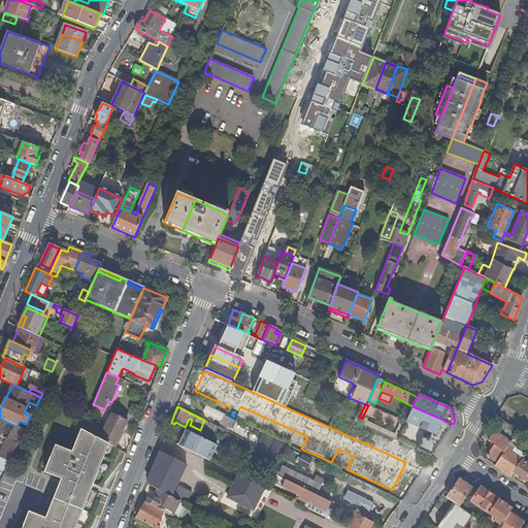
[(124,413),(121,418),(127,420),(137,425),(139,420),(124,413)]
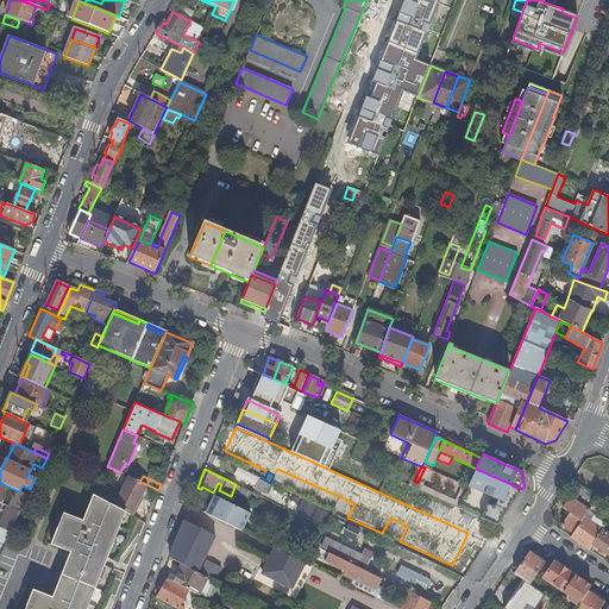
[(99,487),(94,496),(126,514),(133,518),(137,508),(136,507),(140,497),(146,484),(139,482),(129,477),(119,497),(99,487)]
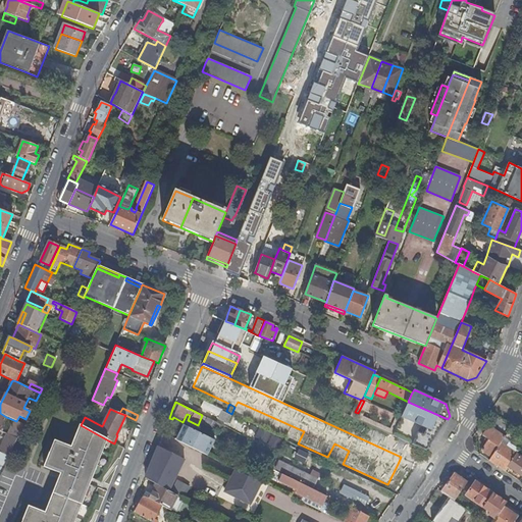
[(222,429),(223,426),(206,417),(204,424),(218,431),(219,428),(222,429)]
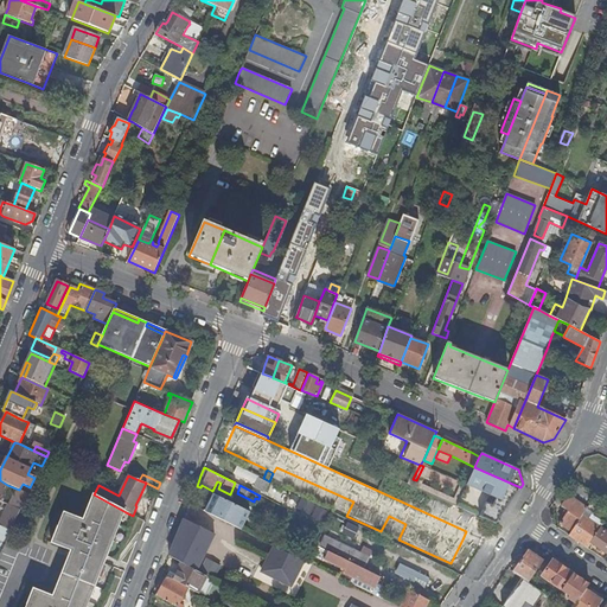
[(569,511),(567,515),(561,523),(572,531),(590,503),(595,496),(580,485),(570,498),(569,497),(562,506),(566,509),(569,511)]
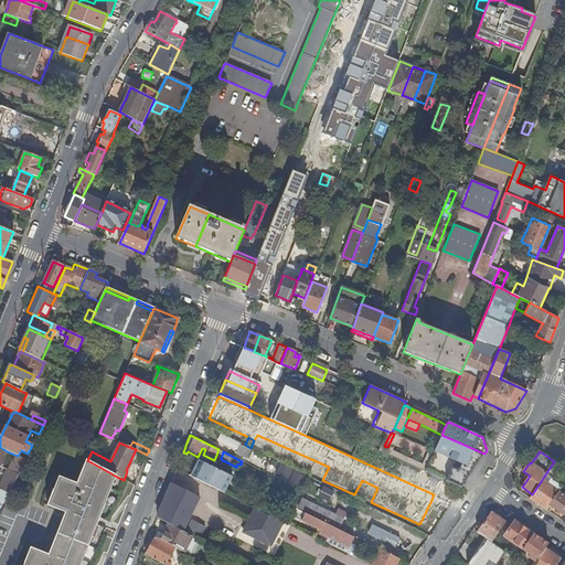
[(198,459),(190,476),(223,492),(232,476),(198,459)]
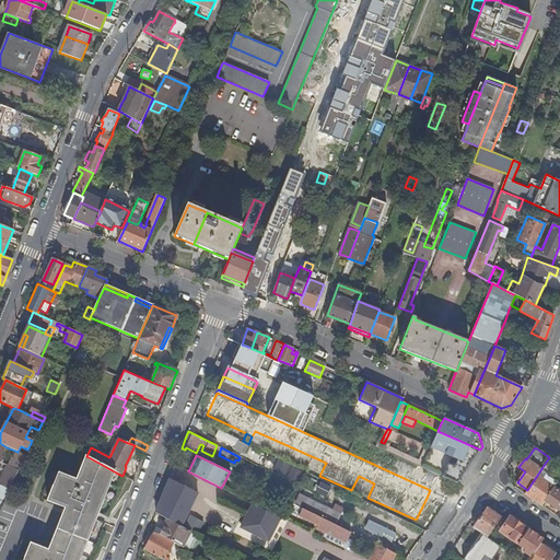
[(20,470),(20,471),(25,461),(16,456),(11,467),(20,470)]
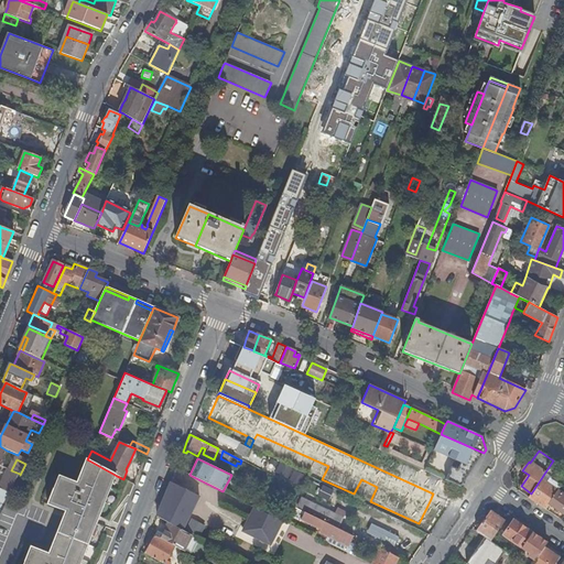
[(82,563),(100,518),(117,476),(87,459),(78,483),(60,476),(47,506),(66,512),(49,555),(31,549),(23,563),(82,563)]
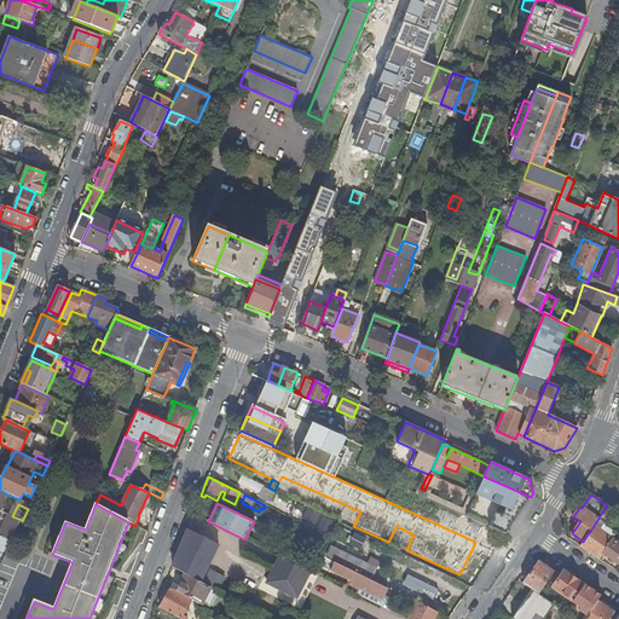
[(491,522),(504,528),(509,518),(496,512),(491,522)]
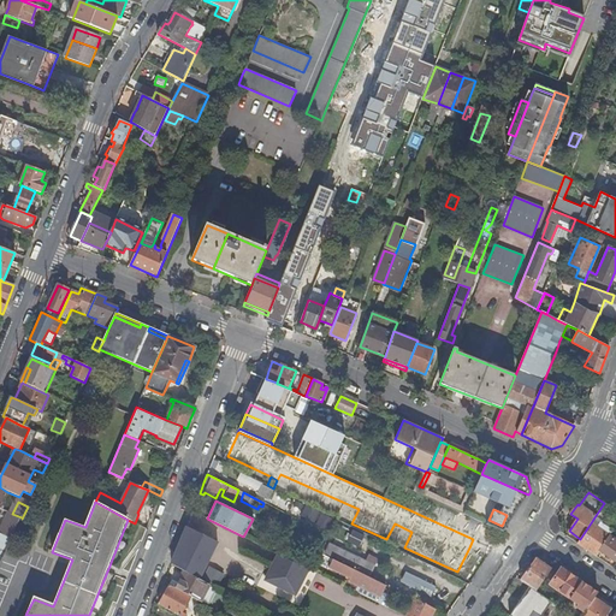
[(598,528),(602,523),(606,515),(599,510),(580,539),(578,543),(597,556),(600,550),(608,539),(610,535),(598,528)]
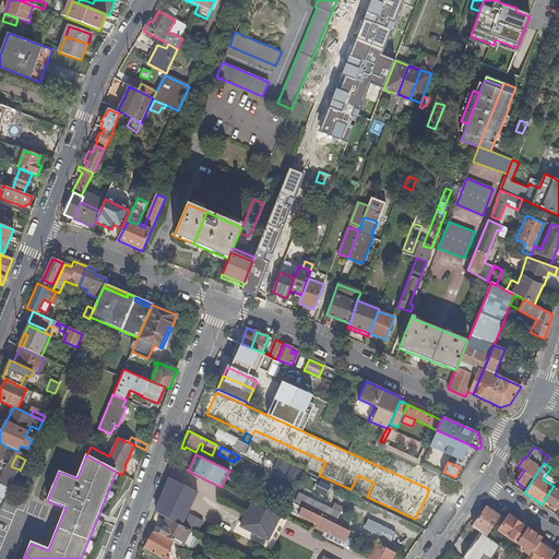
[(4,480),(2,485),(10,488),(20,470),(11,466),(8,465),(6,468),(10,470),(8,475),(4,480)]
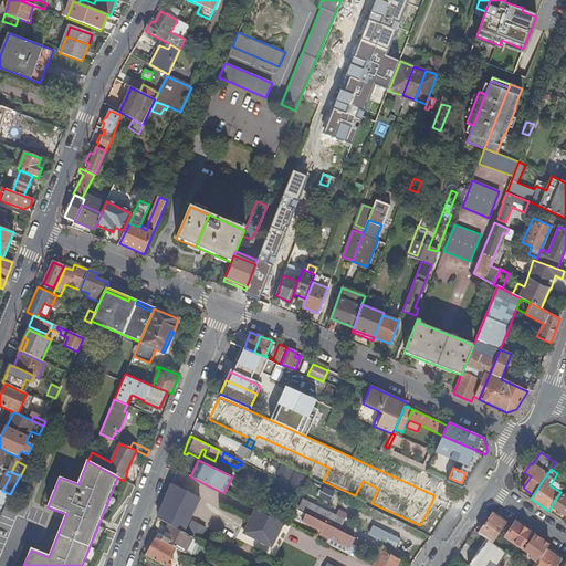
[(323,481),(322,483),(354,499),(355,495),(323,481)]
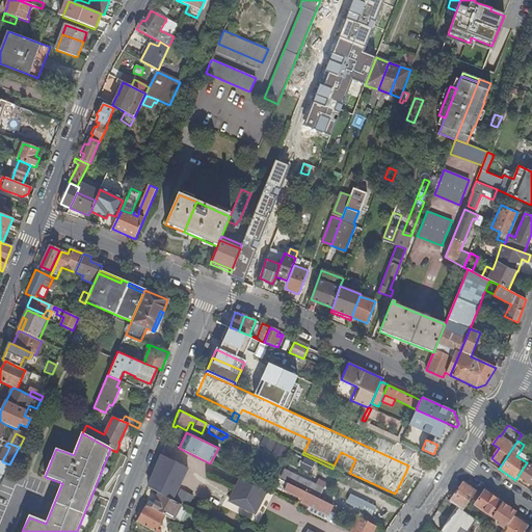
[(529,458),(520,452),(516,456),(527,462),(529,458)]
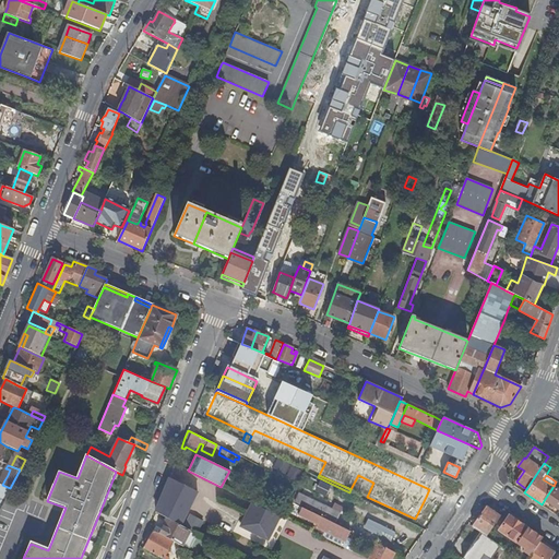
[(167,518),(180,525),(198,491),(169,477),(168,480),(156,512),(167,518)]
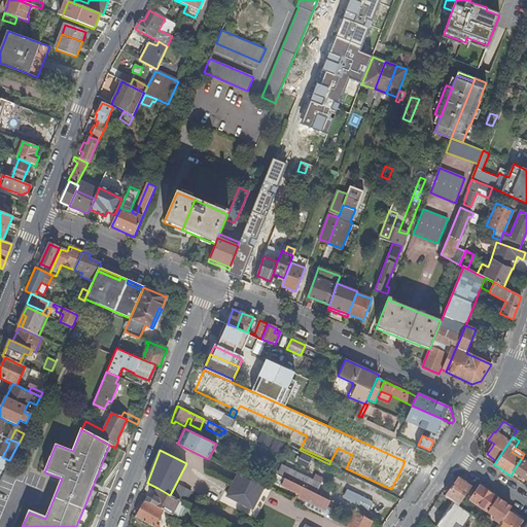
[(295,461),(306,468),(312,459),(302,452),(295,461)]
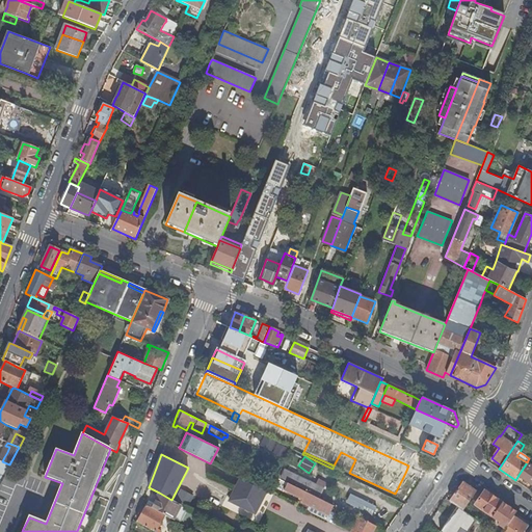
[(0,488),(10,466),(9,464),(2,461),(0,460),(0,488)]
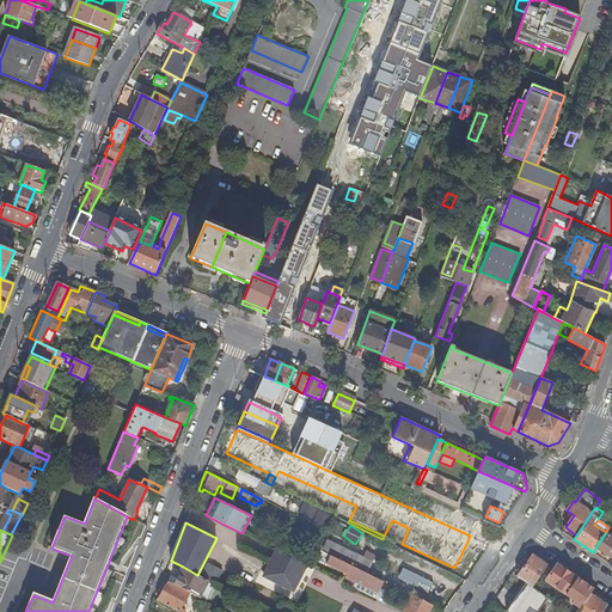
[(470,536),(466,544),(490,555),(495,548),(470,536)]
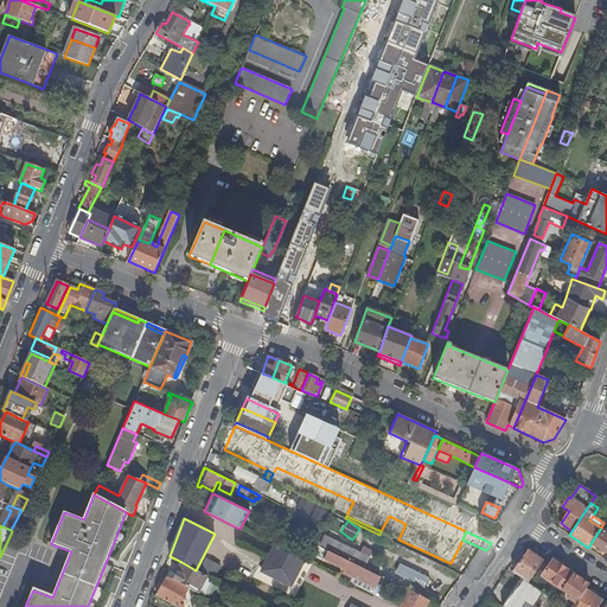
[(592,542),(606,553),(606,535),(606,537),(599,531),(592,542)]
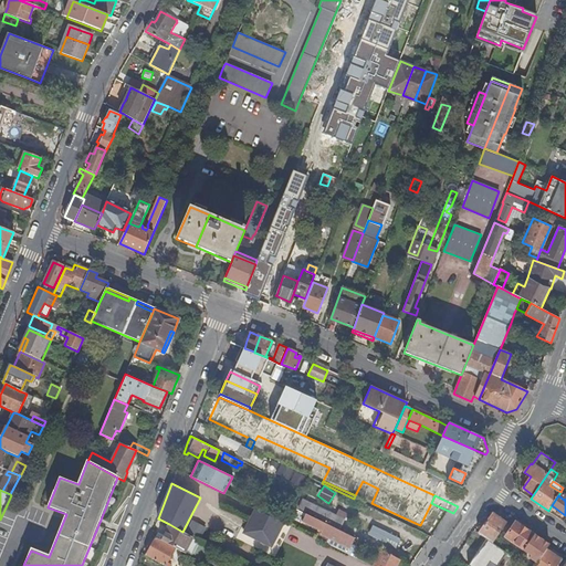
[(197,521),(206,505),(199,502),(190,517),(197,521)]
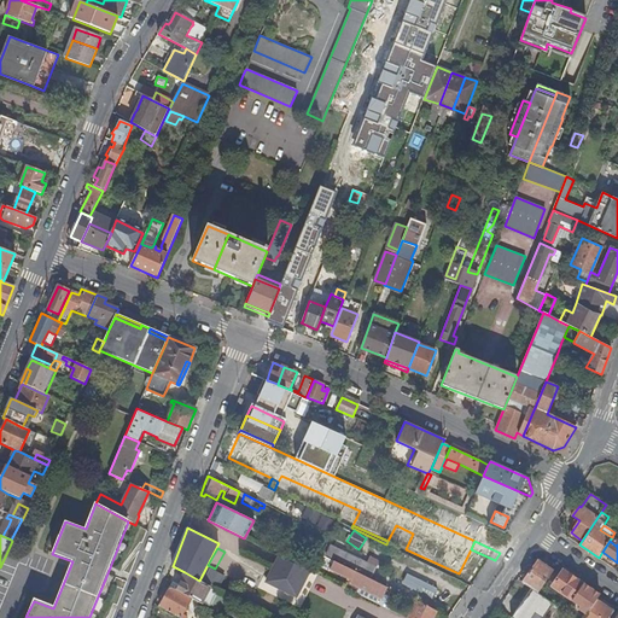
[(406,549),(403,554),(456,579),(459,573),(406,549)]
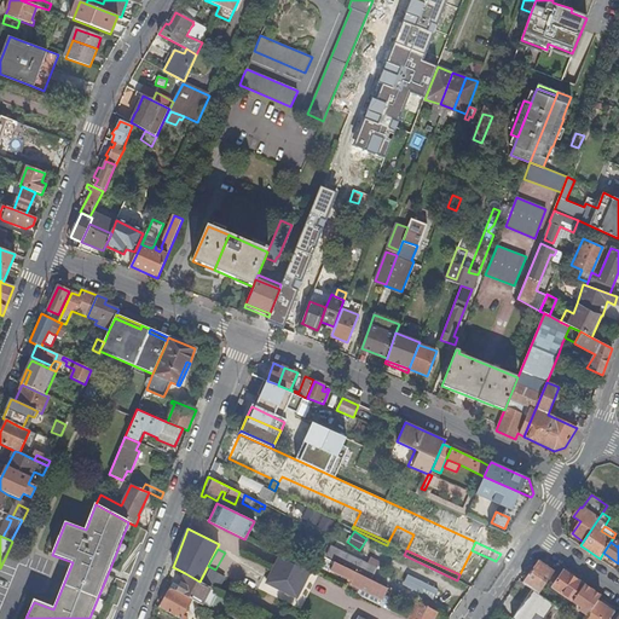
[(340,553),(335,562),(372,580),(377,571),(340,553)]
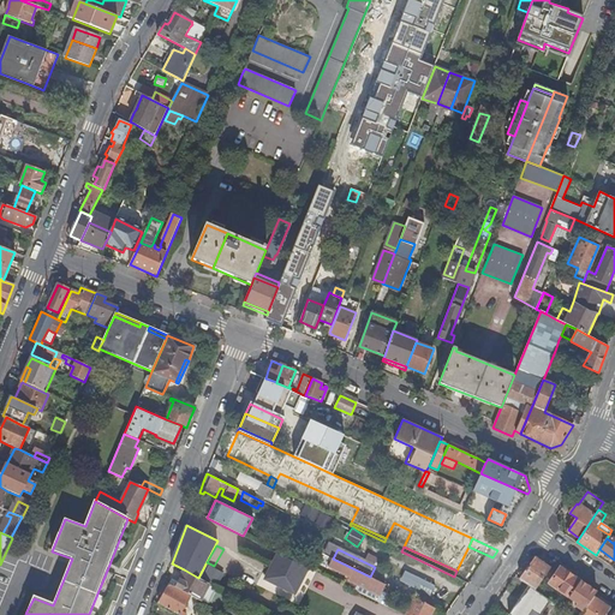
[(297,595),(310,569),(297,563),(280,554),(267,580),(297,595)]
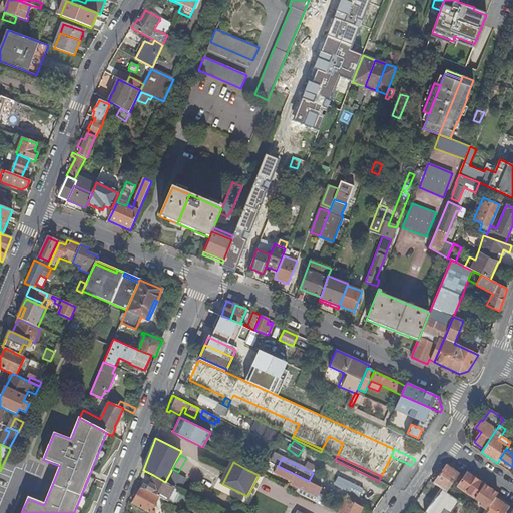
[(278,466),(274,472),(294,482),(293,484),(300,488),(297,494),(315,503),(322,488),(309,481),(278,466)]
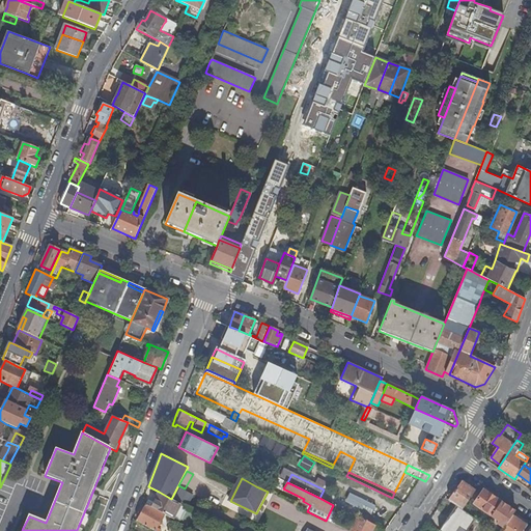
[(462,482),(449,500),(462,510),(475,492),(462,482)]
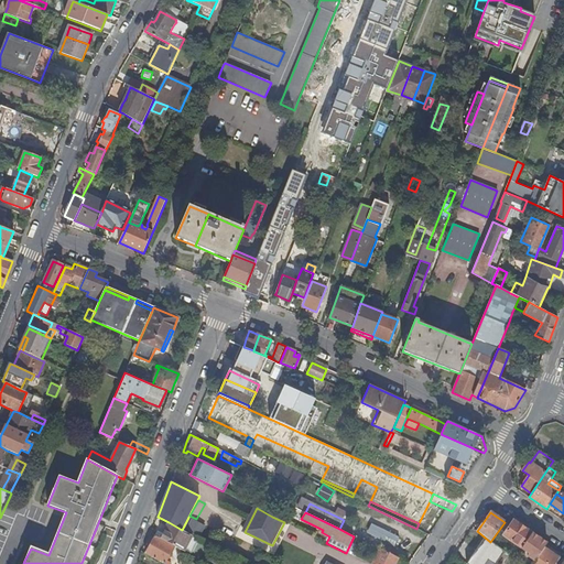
[(192,520),(186,531),(198,537),(204,525),(192,520)]
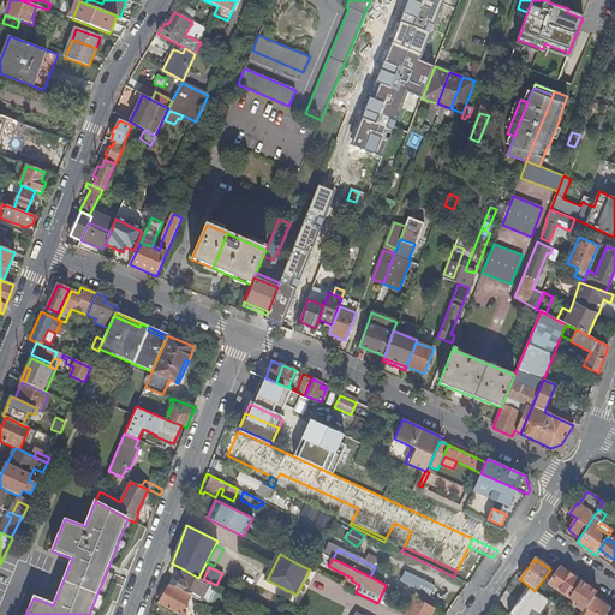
[(567,596),(578,580),(560,567),(549,584),(567,596)]
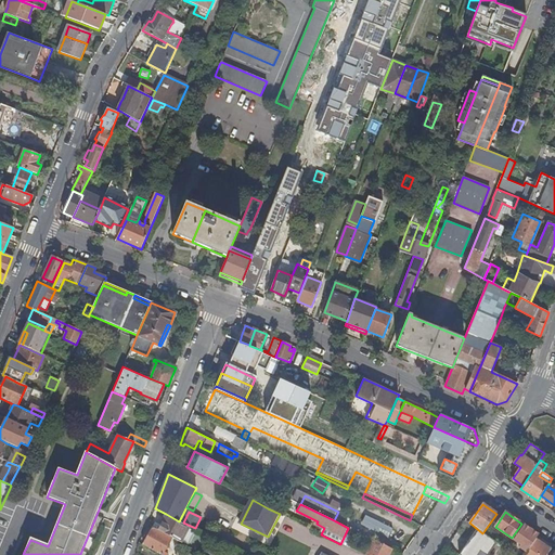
[(181,542),(189,527),(179,521),(166,514),(158,530),(172,538),(181,542)]
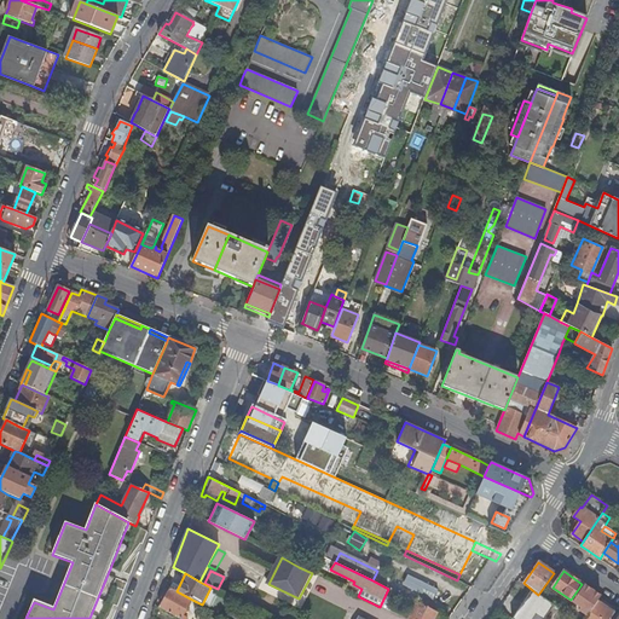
[(401,585),(433,599),(438,588),(406,574),(401,585)]
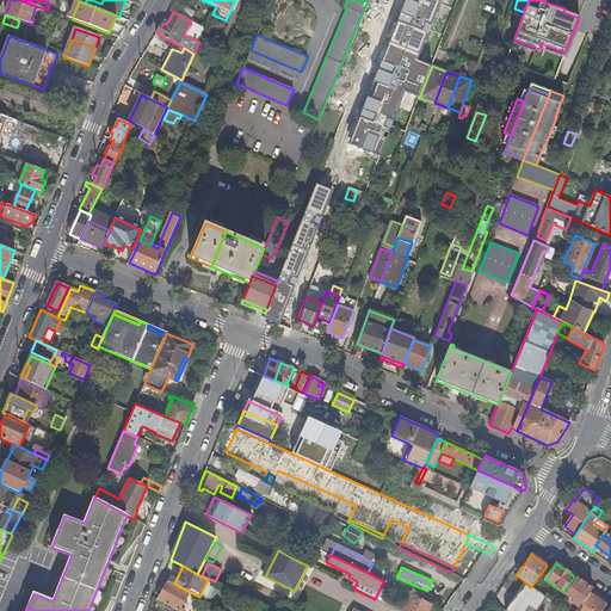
[(584,600),(586,598),(588,593),(592,588),(576,578),(565,594),(573,599),(571,602),(579,608),(584,600)]
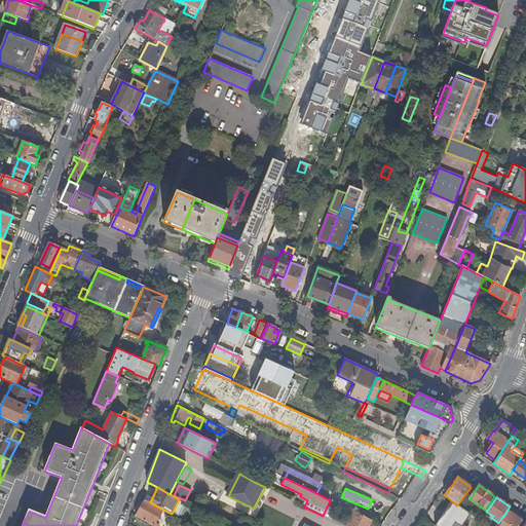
[(152,525),(159,525),(155,524),(163,510),(145,500),(136,517),(152,525)]
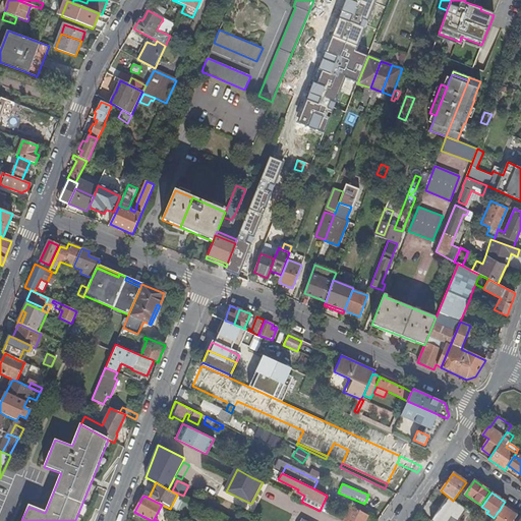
[(491,520),(513,520),(517,516),(502,506),(500,510),(498,512),(494,518),(491,520)]
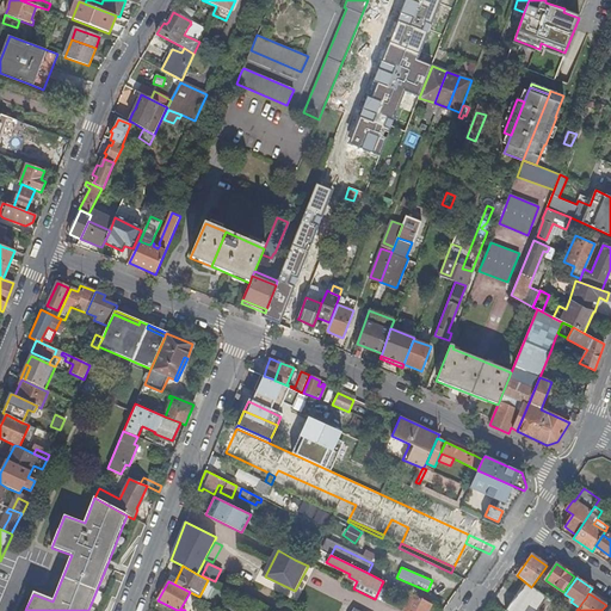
[(412,594),(402,610),(427,610),(431,604),(412,594)]
